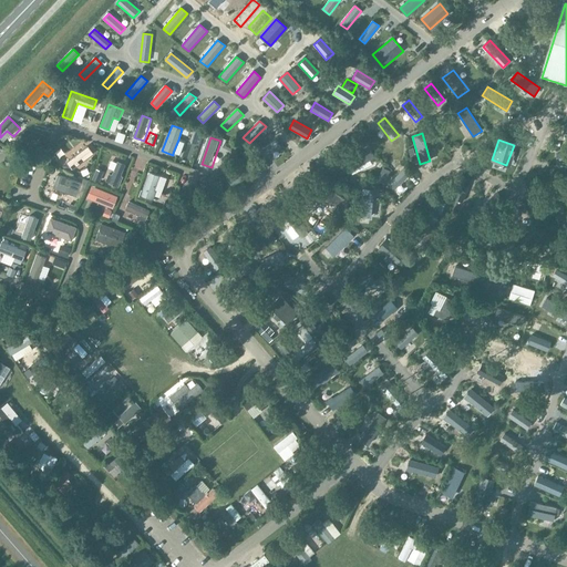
[(277,141),(258,152),(261,160),(281,147),(277,141)]
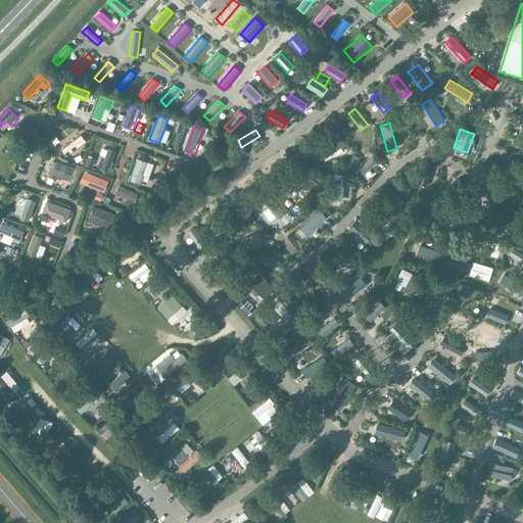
[(61,149),(66,156),(86,142),(81,135),(61,149)]
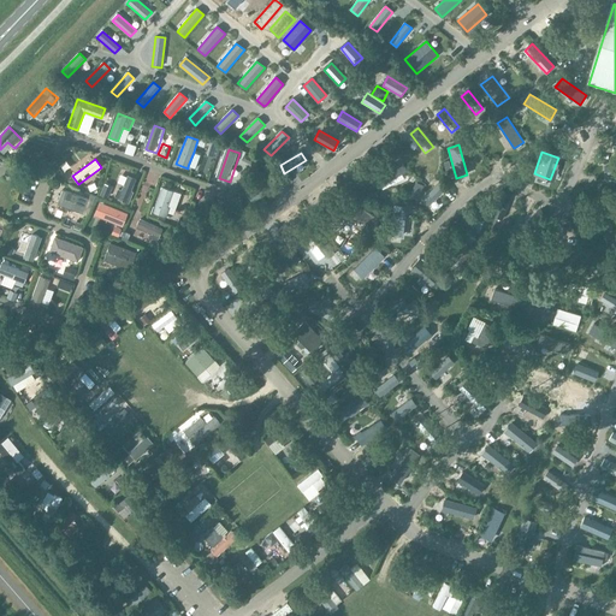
[(380,187),(403,175),(396,160),(372,171),(380,187)]
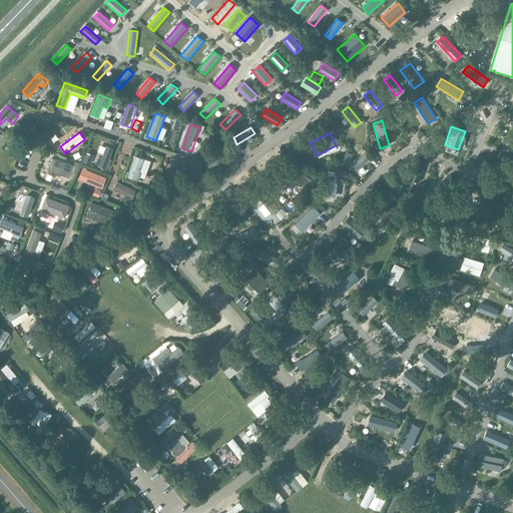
[(512,139),(504,138),(502,145),(512,147),(512,139)]
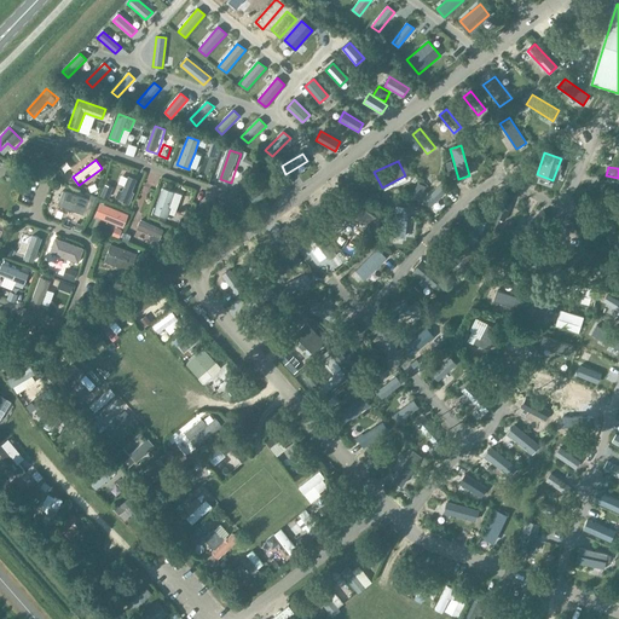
[(132,207),(140,183),(129,179),(125,194),(121,192),(117,202),(132,207)]
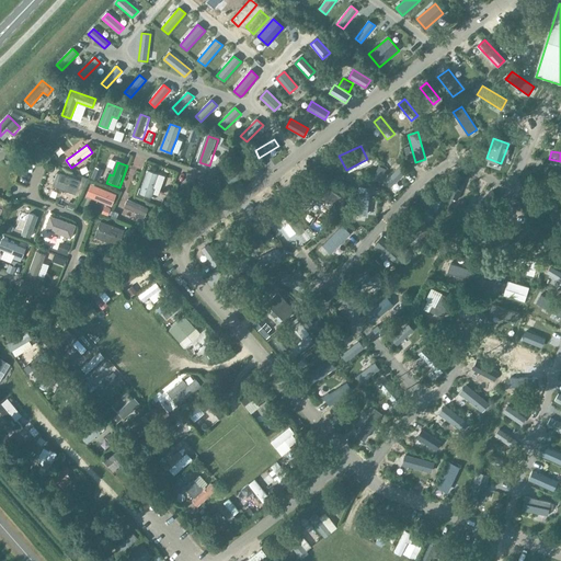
[(249,163),(225,178),(230,185),(253,170),(249,163)]
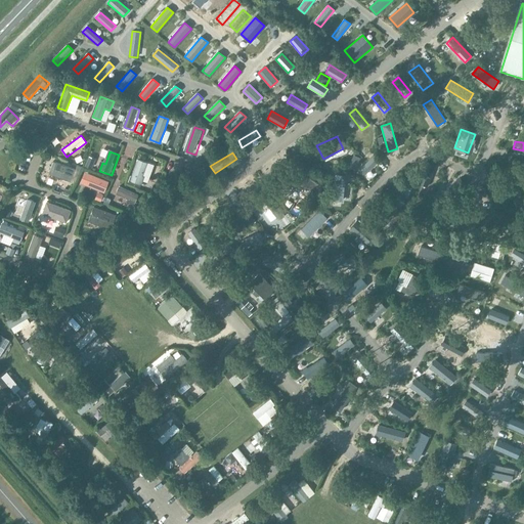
[(73,157),(76,163),(82,160),(79,154),(73,157)]
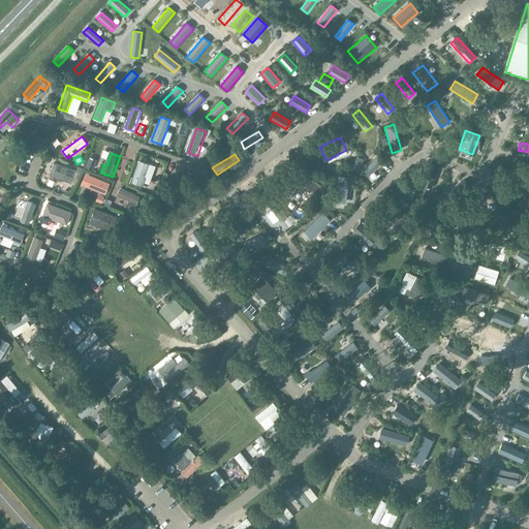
[(383,162),(377,156),(363,172),(368,177),(383,162)]
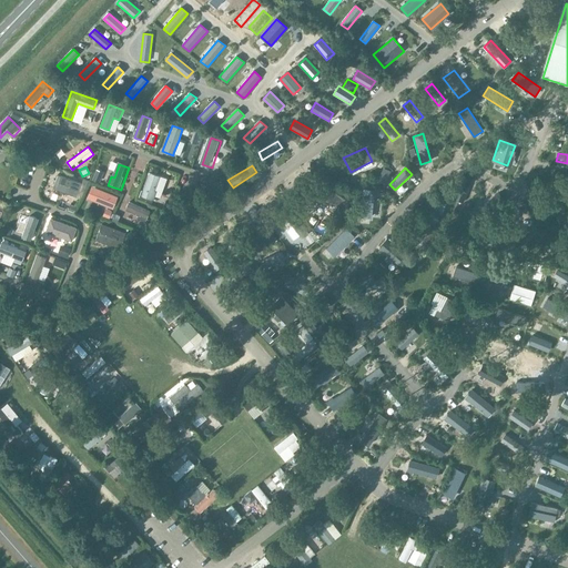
[(152,202),(152,200),(153,200),(155,195),(156,191),(154,190),(160,176),(149,172),(142,192),(141,191),(139,198),(152,202)]
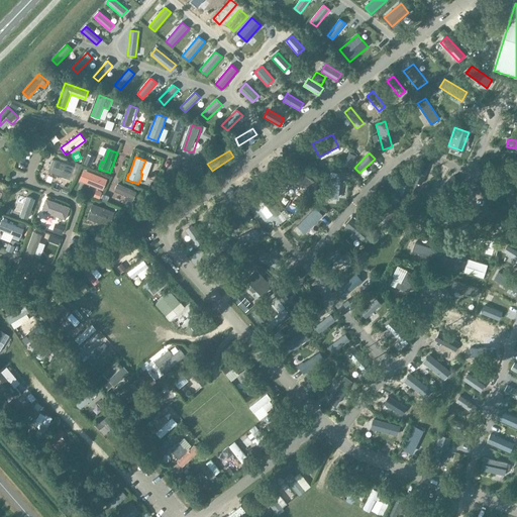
[(421,159),(413,181),(421,185),(430,163),(421,159)]
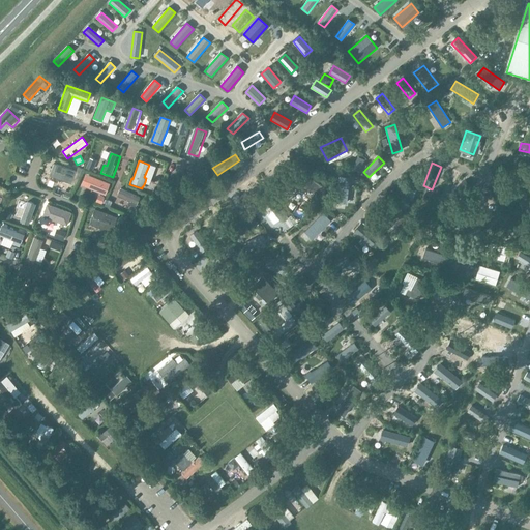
[(74,187),(78,174),(53,167),(50,179),(74,187)]
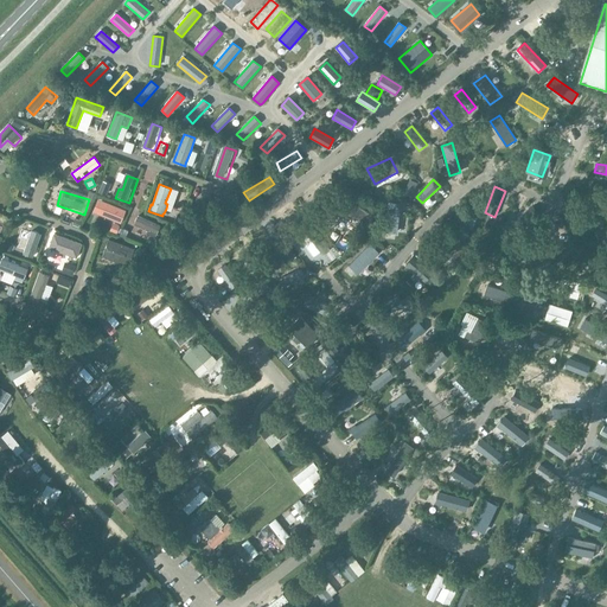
[(606,193),(583,192),(582,202),(606,204),(606,198),(606,193)]
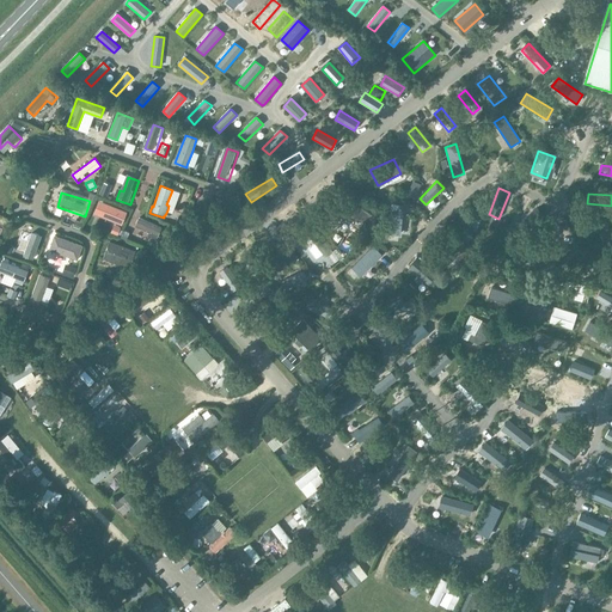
[(26,210),(30,204),(17,199),(14,206),(26,210)]
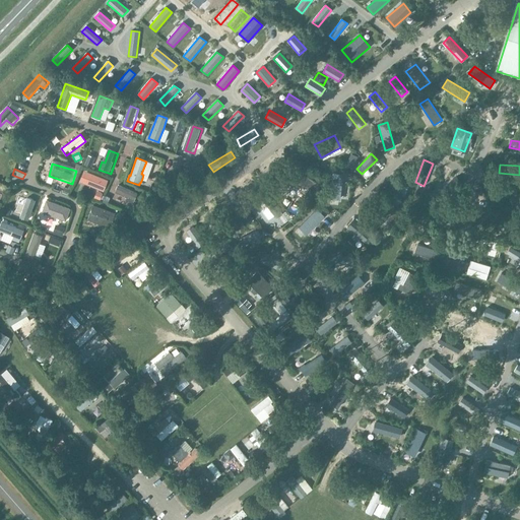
[(299,171),(294,179),(308,189),(305,194),(312,198),(315,193),(320,185),(299,171)]
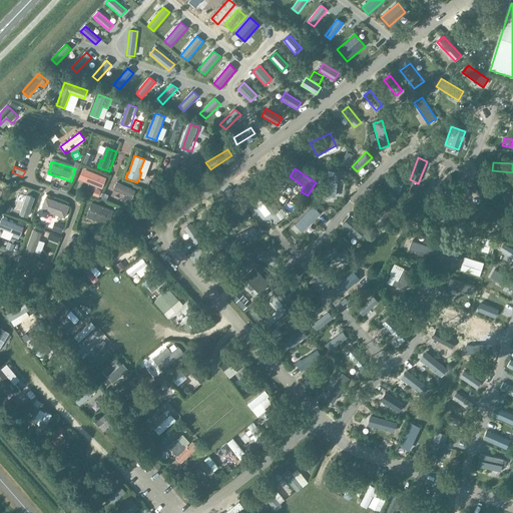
[(78,183),(104,191),(108,179),(83,169),(78,183)]
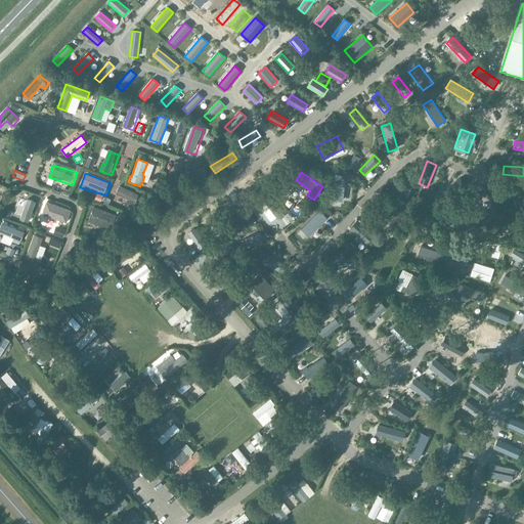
[(333,201),(343,202),(345,176),(336,175),(333,201)]
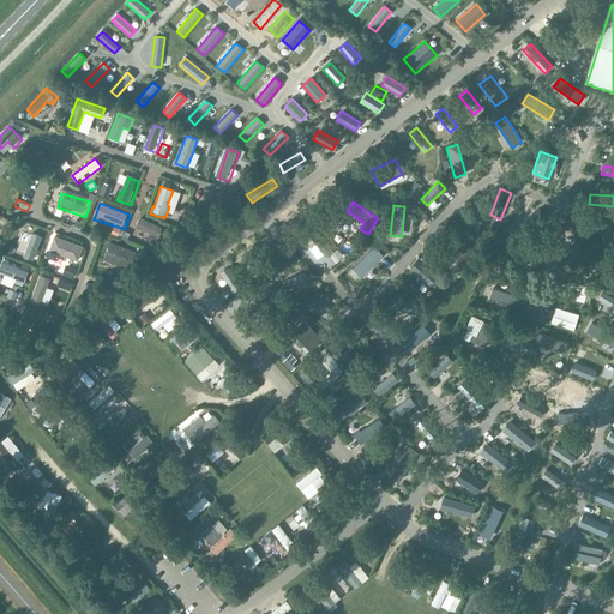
[(517,226),(523,234),(546,217),(540,209),(517,226)]
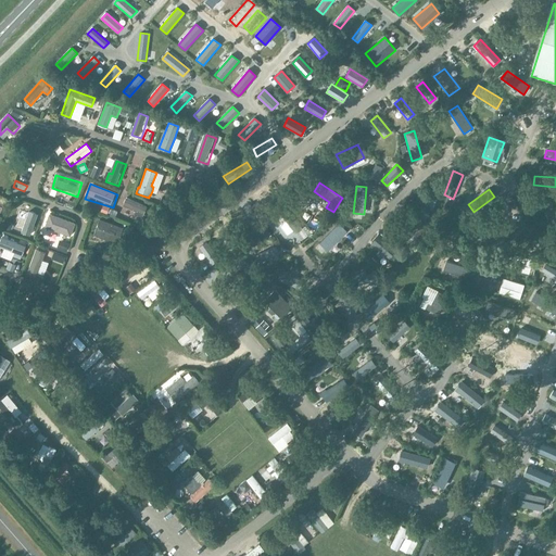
[(426,218),(432,212),(414,194),(407,202),(426,218)]
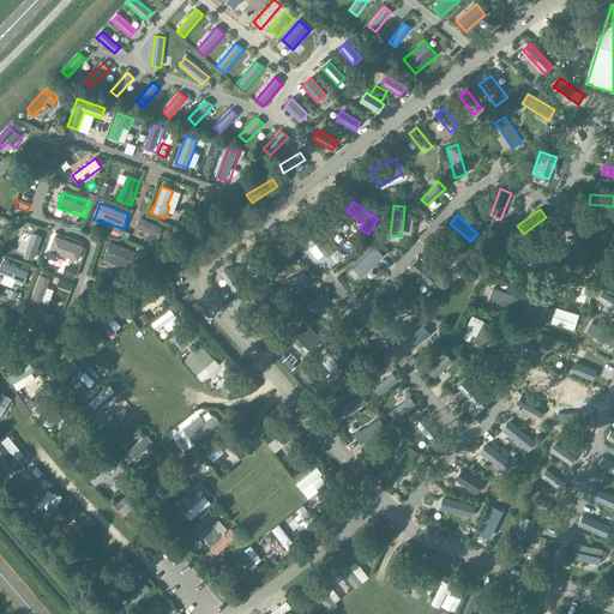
[(156,240),(162,228),(139,218),(136,227),(149,233),(148,236),(156,240)]
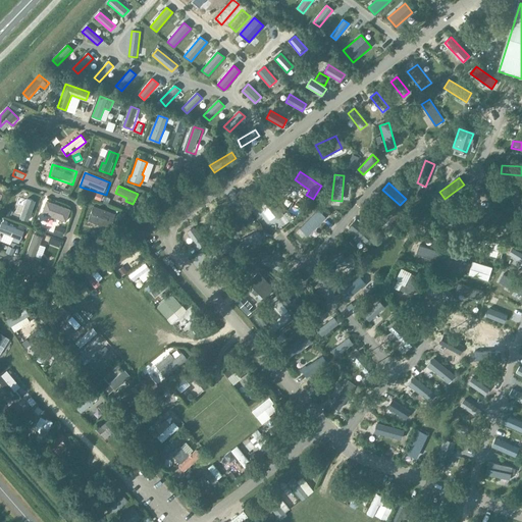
[(496,188),(494,197),(518,199),(518,190),(496,188)]
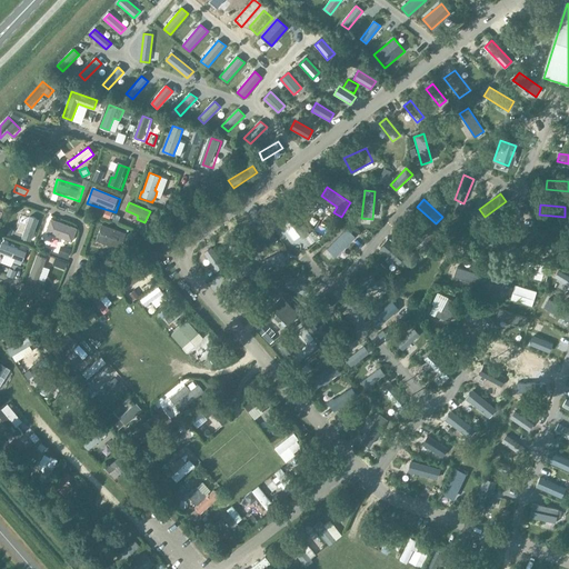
[(292,213),(286,218),(300,236),(302,239),(309,235),(292,213)]
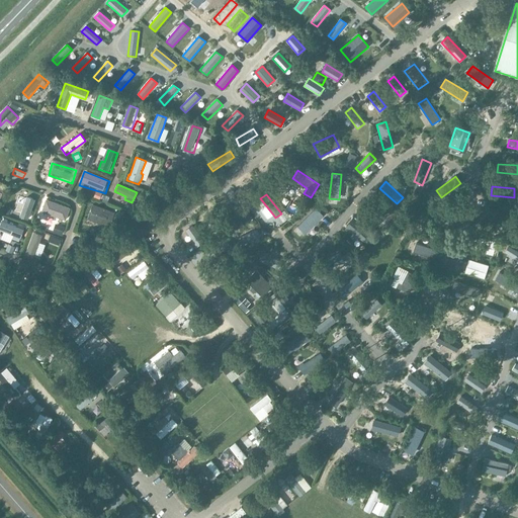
[(26,197),(19,218),(27,221),(34,200),(26,197)]
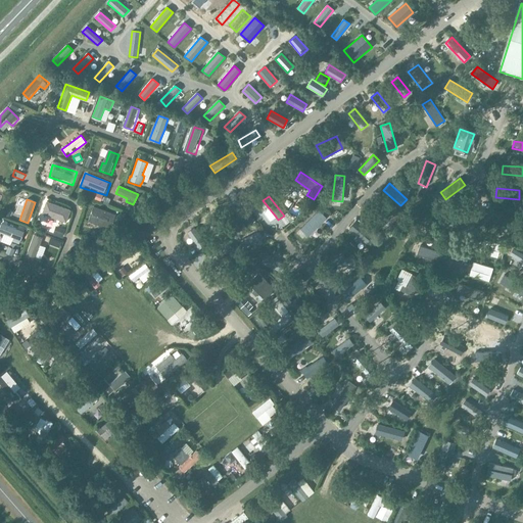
[(63,214),(42,205),(40,212),(60,220),(63,214)]
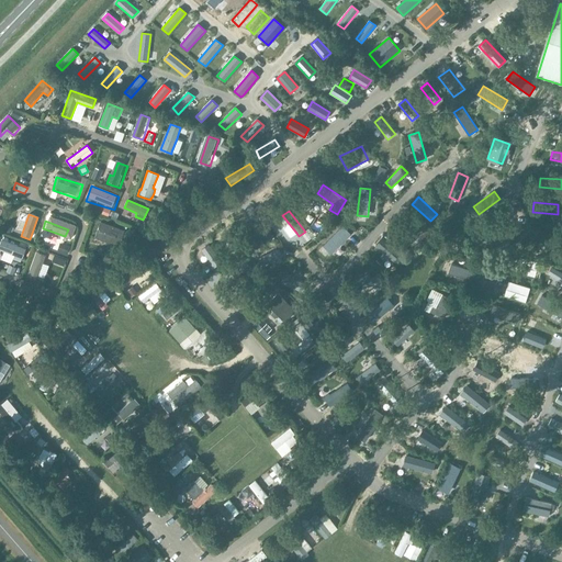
[(395,222),(390,229),(408,246),(415,238),(395,222)]
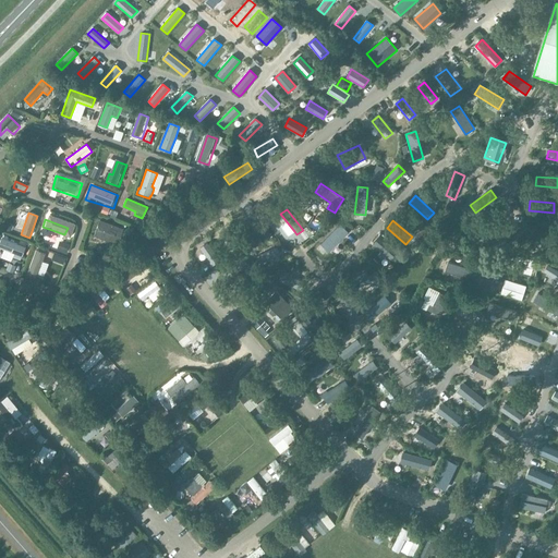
[(253,247),(261,242),(246,221),(239,226),(253,247)]
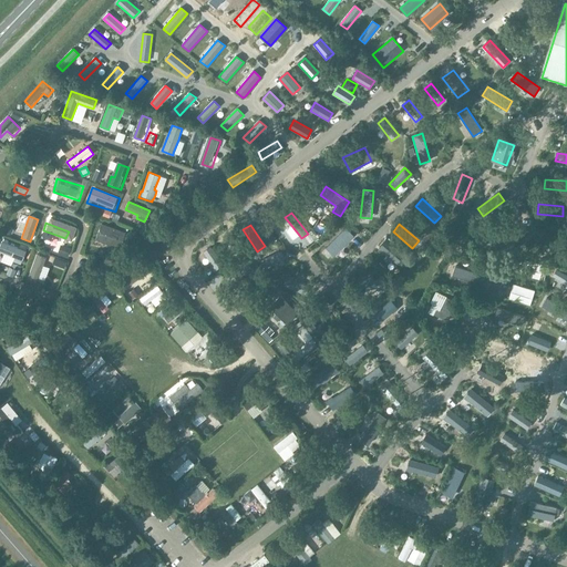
[(127,238),(103,228),(96,244),(121,254),(127,238)]
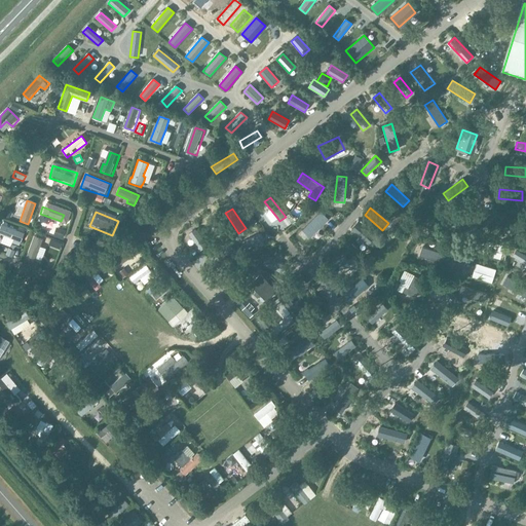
[(321,212),(302,230),(309,237),(328,219),(321,212)]
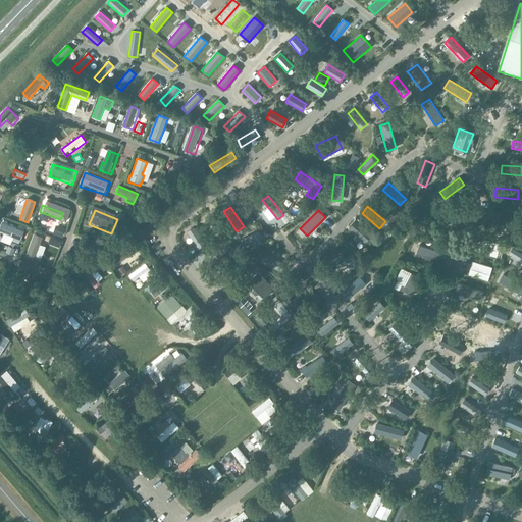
[(488,227),(498,217),(492,212),(483,223),(488,227)]
